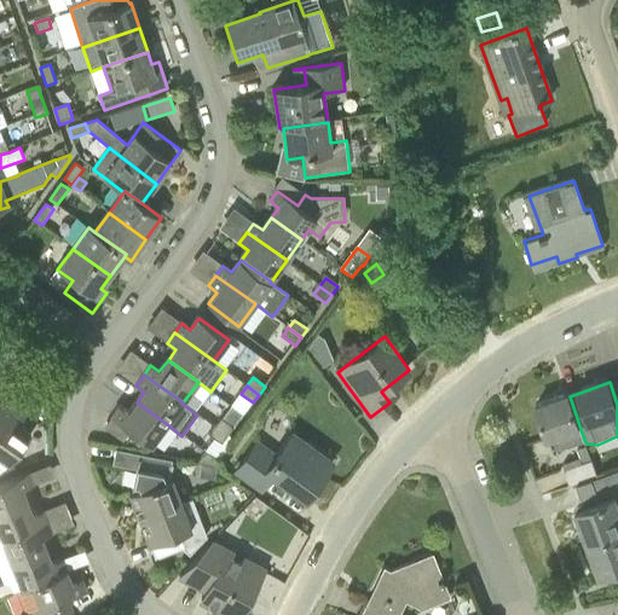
[(584,440),(570,396),(537,407),(549,441),(554,440),(559,453),(569,450),(567,446),(584,440)]
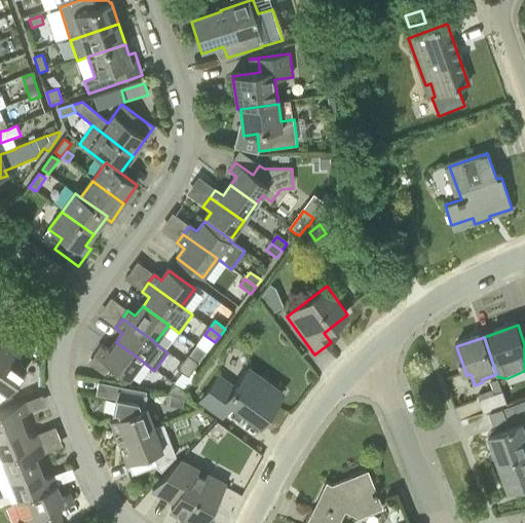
[(0,366),(13,348),(5,342),(0,348),(0,366)]
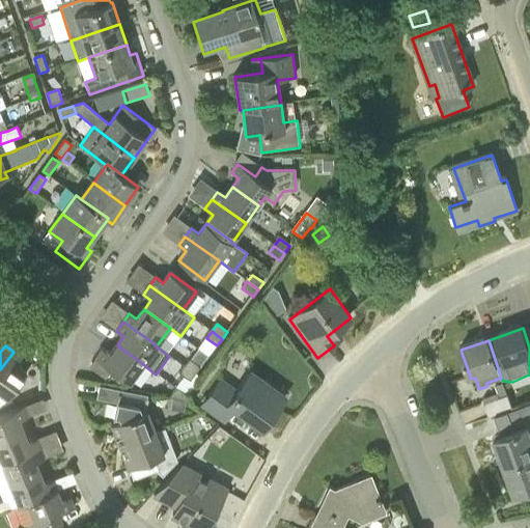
[(130,383),(143,364),(117,345),(110,355),(103,350),(95,359),(130,383)]
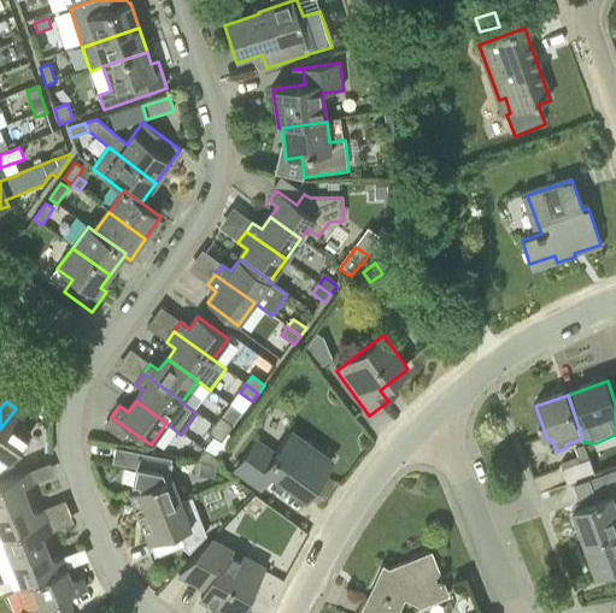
[(0,455),(10,464),(31,432),(19,424),(25,416),(16,408),(0,429),(0,455)]
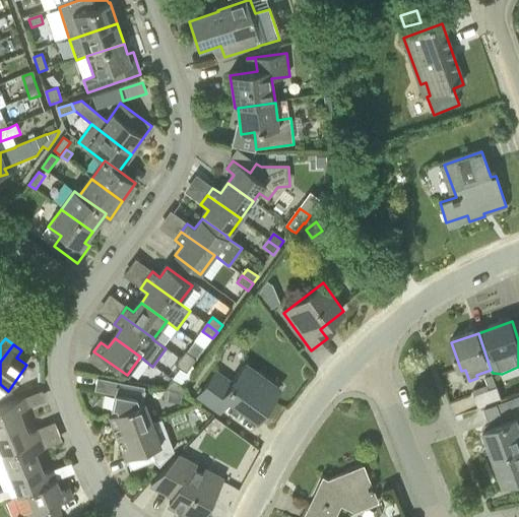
[(186,352),(181,360),(192,368),(197,361),(186,352)]
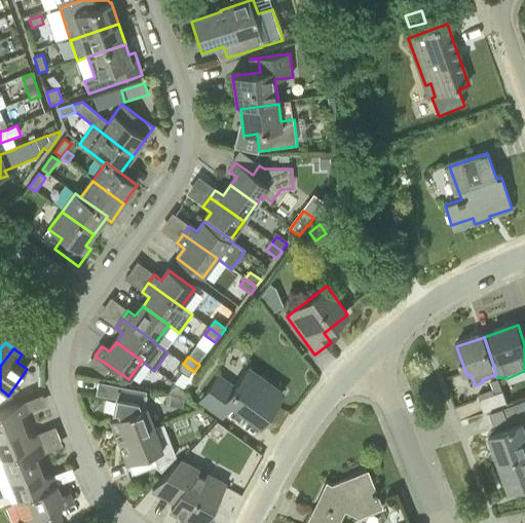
[(178,371),(189,378),(194,372),(183,364),(178,371)]
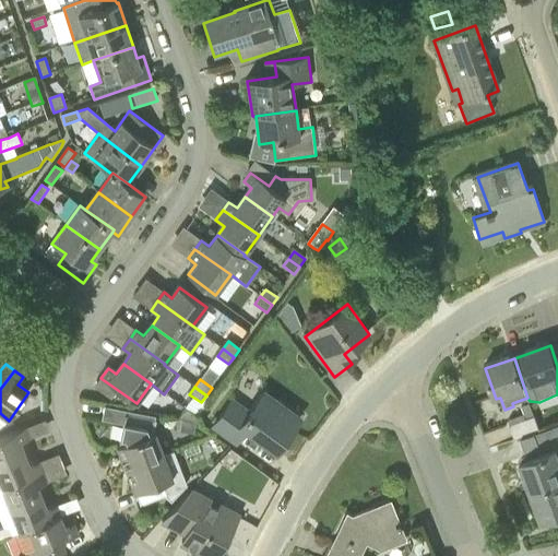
[(280,421),(287,410),(264,393),(249,414),(233,402),(213,428),(236,445),(247,429),(277,452),(293,430),(280,421)]
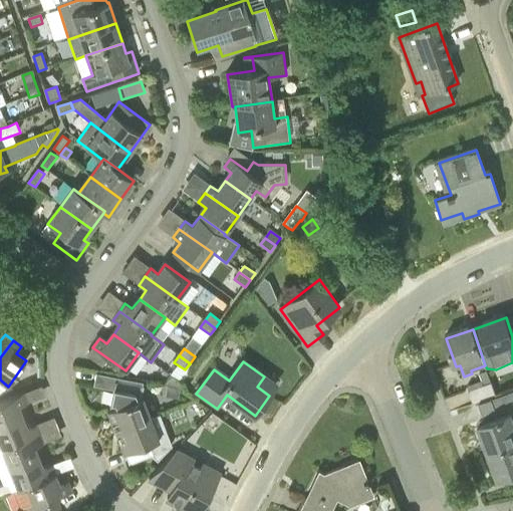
[(480,375),(483,384),(468,389),(474,406),(497,398),(488,372),(480,375)]
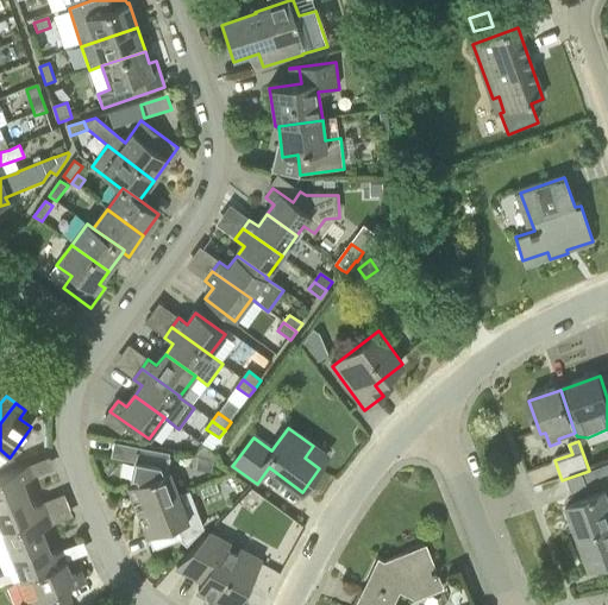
[(215,455),(210,451),(202,446),(195,457),(199,458),(213,460),(215,455)]
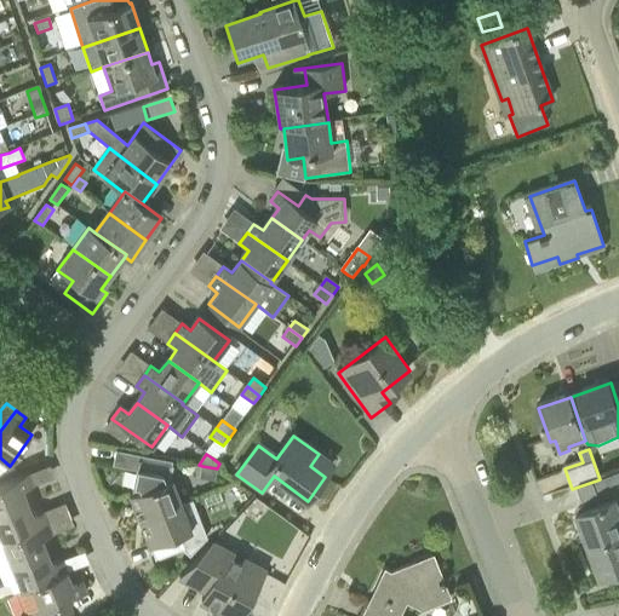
[(172,481),(171,481),(173,467),(139,460),(132,495),(131,496),(141,520),(182,505),(172,481)]
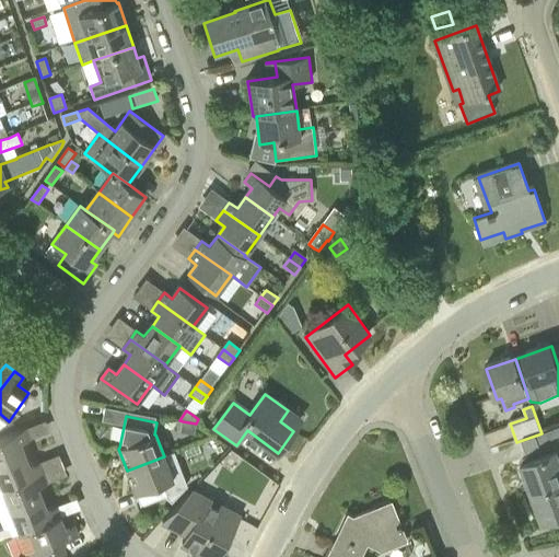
[(196,424),(183,421),(181,433),(195,437),(197,424),(196,424)]
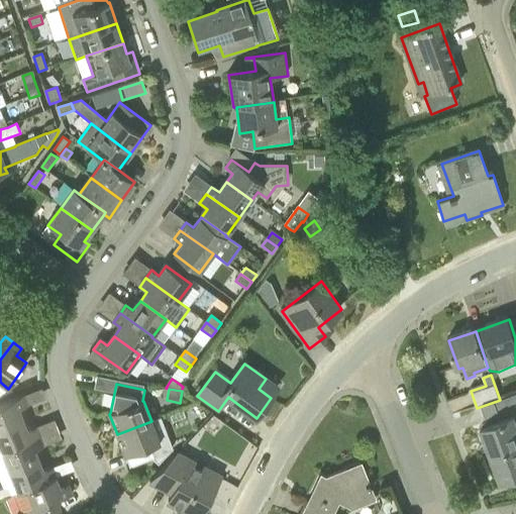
[(515,394),(483,408),(489,426),(482,429),(492,456),(515,446),(515,394)]
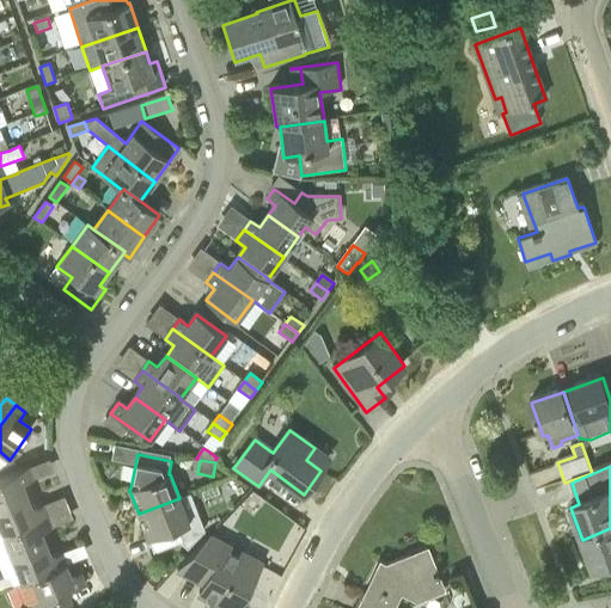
[(0,479),(0,509),(28,498),(23,485),(32,481),(28,470),(0,479)]
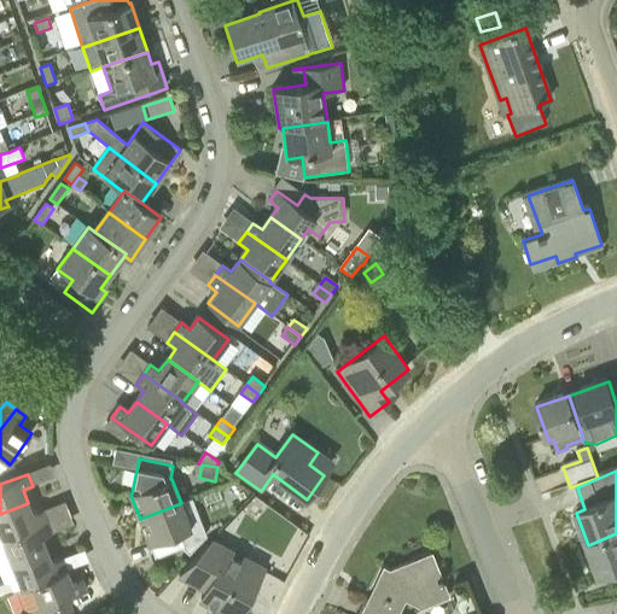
[(28,503),(0,514),(0,533),(3,541),(47,522),(42,512),(33,515),(28,503)]
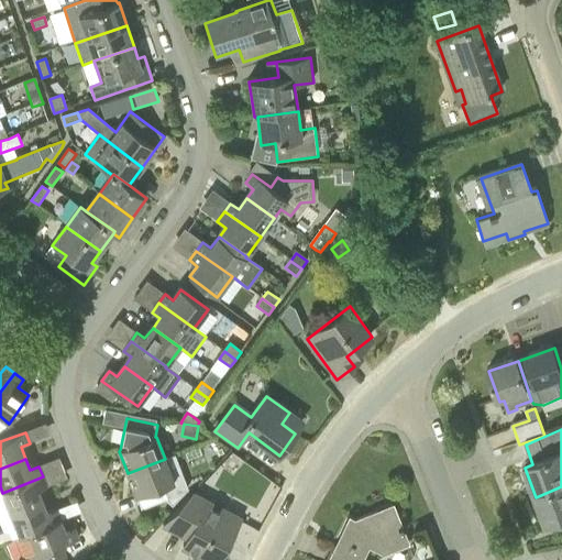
[(165,459),(128,473),(142,511),(166,501),(173,507),(189,491),(180,468),(171,471),(165,459)]
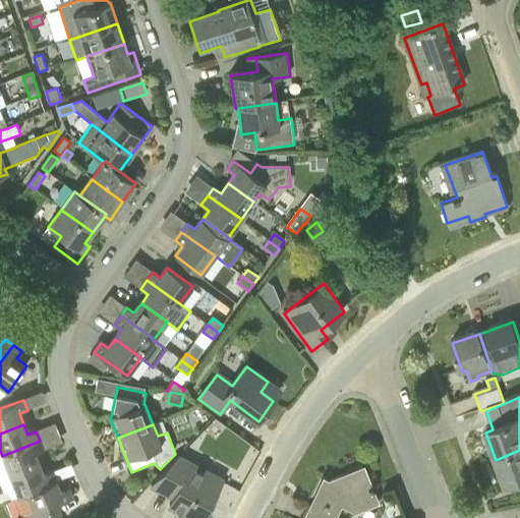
[(40,441),(2,456),(10,476),(40,465),(36,454),(44,451),(40,441)]
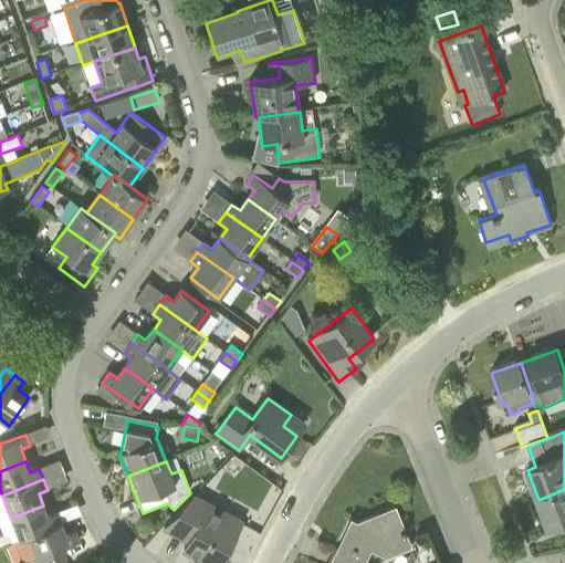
[(564,489),(539,500),(548,529),(564,522),(564,489)]
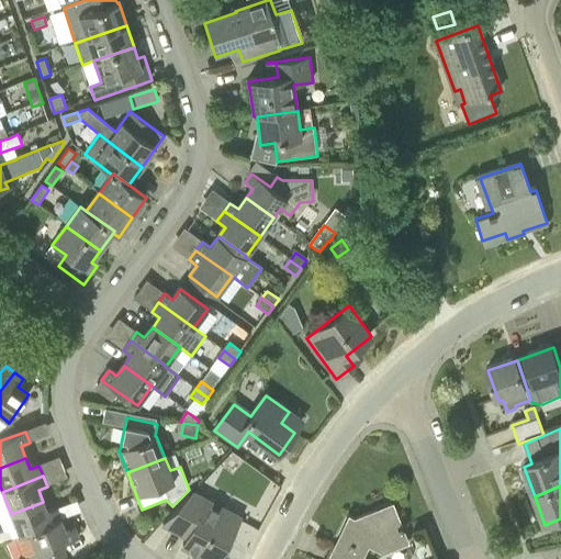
[(192,493),(163,524),(188,538),(183,546),(200,555),(199,558),(219,558),(240,520),(192,493)]
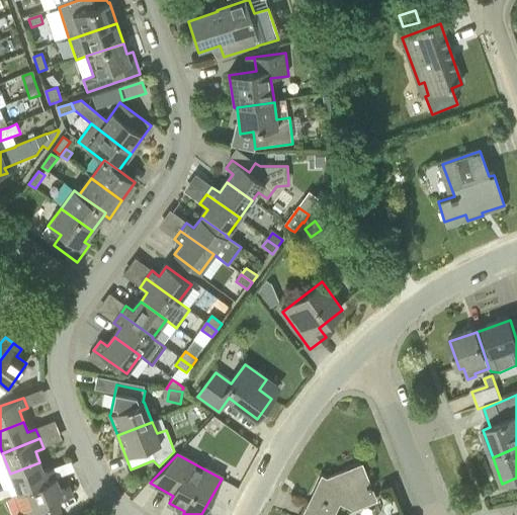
[(39,462),(10,474),(18,494),(56,479),(52,469),(44,473),(39,462)]
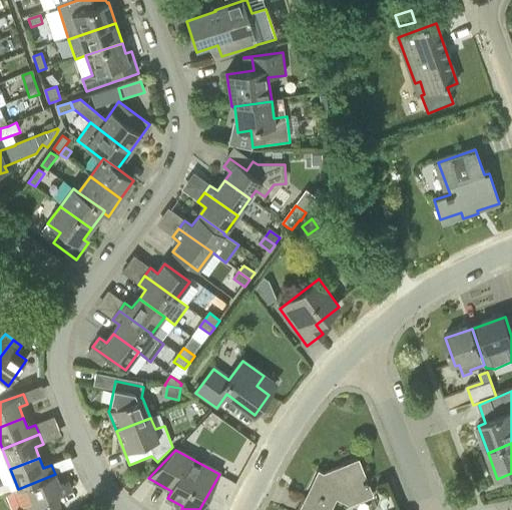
[(348,505),(354,503),(372,496),(358,461),(326,474),(319,470),(317,473),(320,474),(308,499),(305,497),(299,509),(331,509),(336,500),(348,505)]
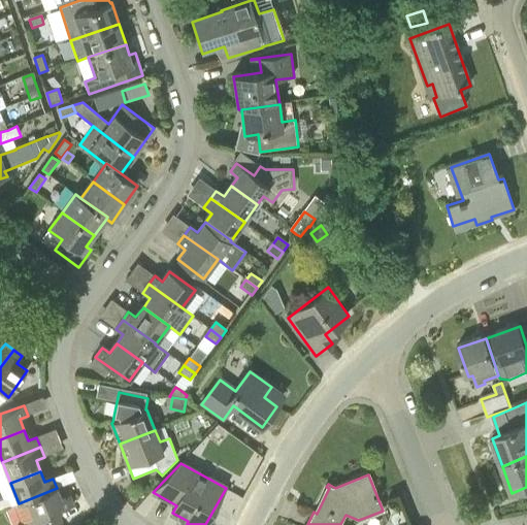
[(19,504),(14,506),(22,524),(62,524),(58,513),(74,506),(70,496),(61,499),(57,488),(19,503),(19,504)]
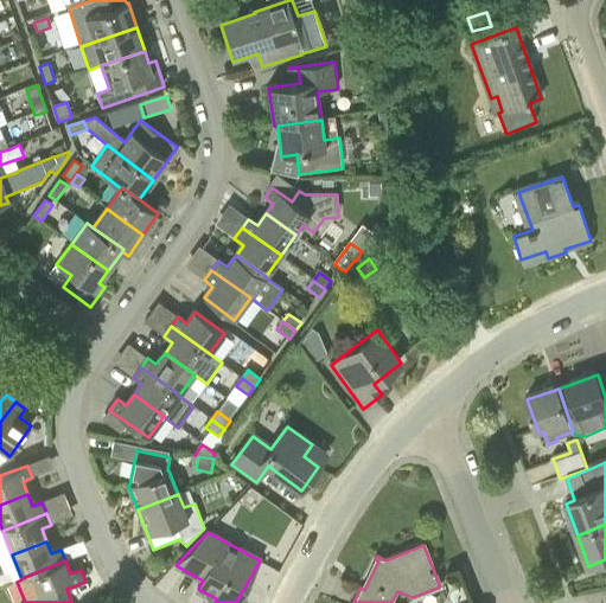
[(0,588),(14,583),(10,572),(0,576),(0,588)]
